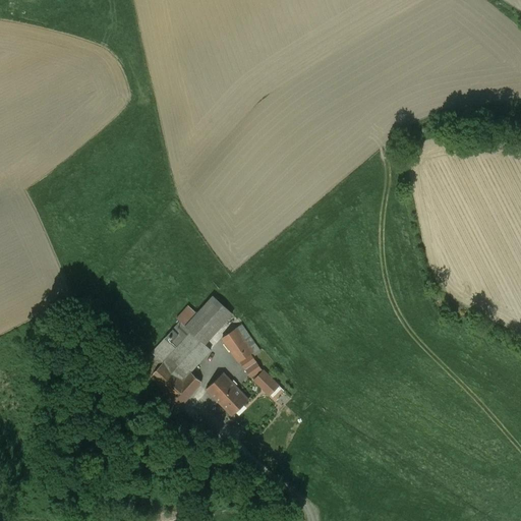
[(197,313),(188,305),(177,319),(180,322),(152,353),(157,357),(145,369),(152,375),(151,377),(165,389),(170,394),(169,396),(181,407),(200,385),(200,381),(190,371),(211,349),(206,344),(233,314),(214,296),(197,313)]
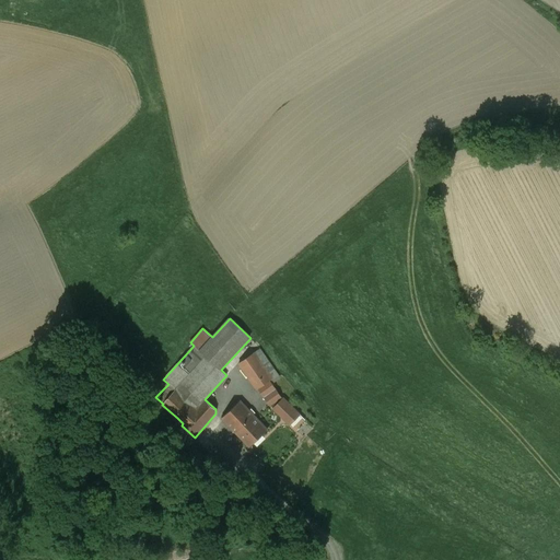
[(105,322),(94,333),(98,337),(109,326),(105,322)]
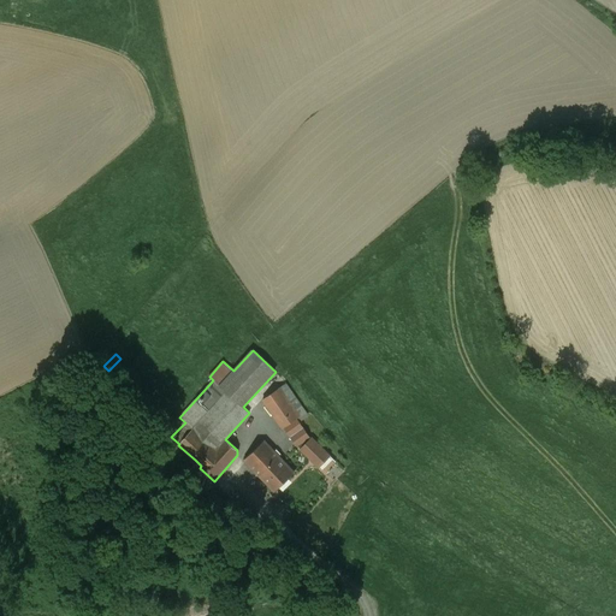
[(300,416),(279,388),(262,400),(283,428),(296,419),(300,416)]
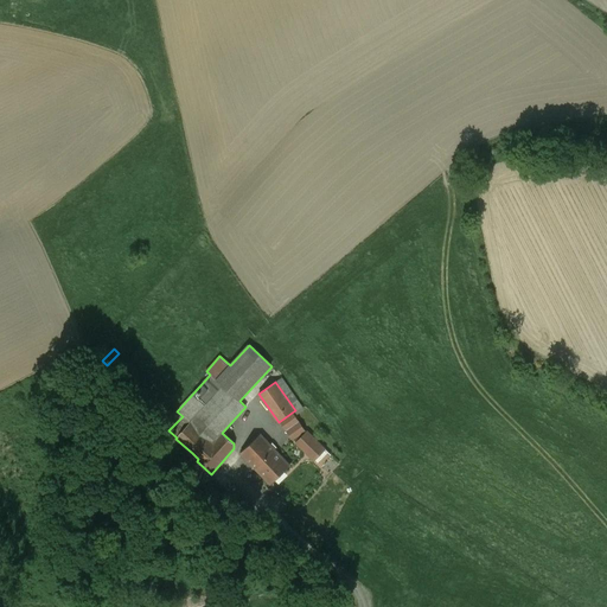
[(292,413),(280,421),(281,423),(293,415),(292,413)]
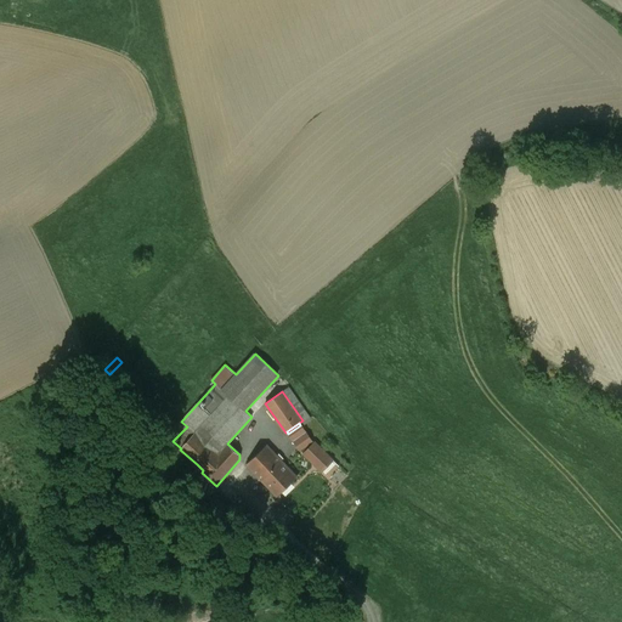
[(312,442),(300,425),(288,434),(300,451),(303,450),(312,442)]
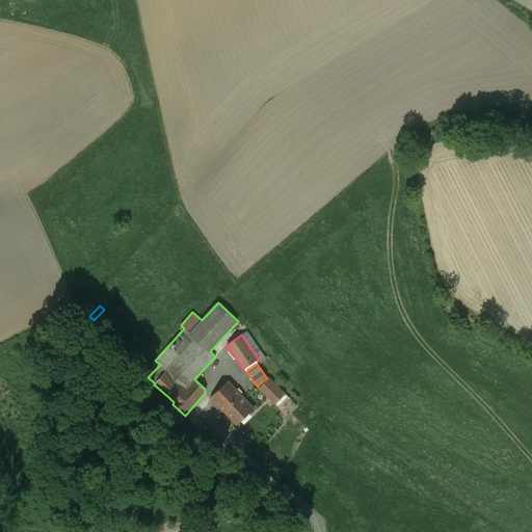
[(267,378),(259,384),(262,387),(268,379),(267,378)]
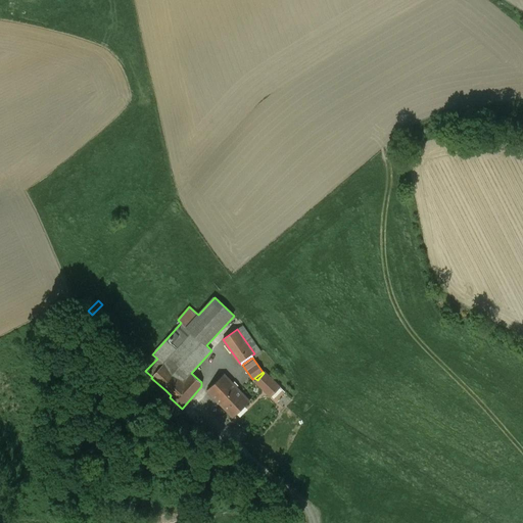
[(257,380),(255,382),(270,396),(279,386),(265,372),(264,373),(257,380)]
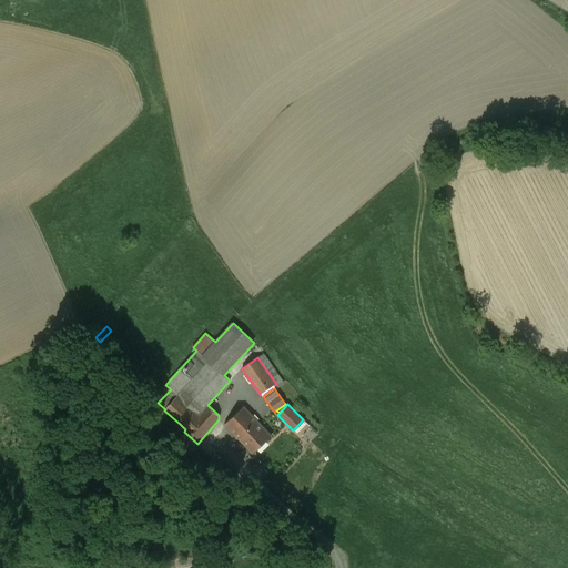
[(243,406),(225,424),(239,438),(253,454),(272,435),(259,422),(257,422),(243,406)]
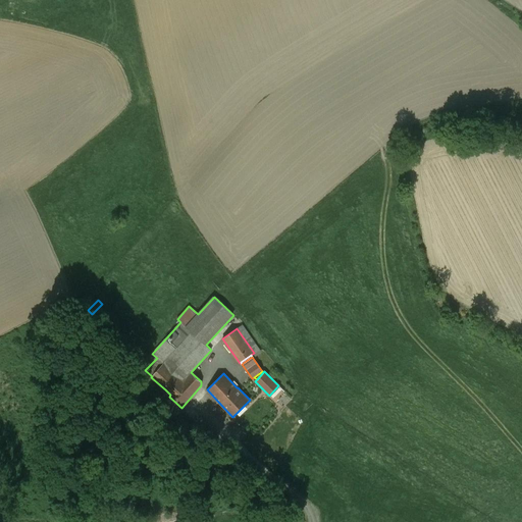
[(165,389),(151,377),(147,381),(160,395),(165,389)]
